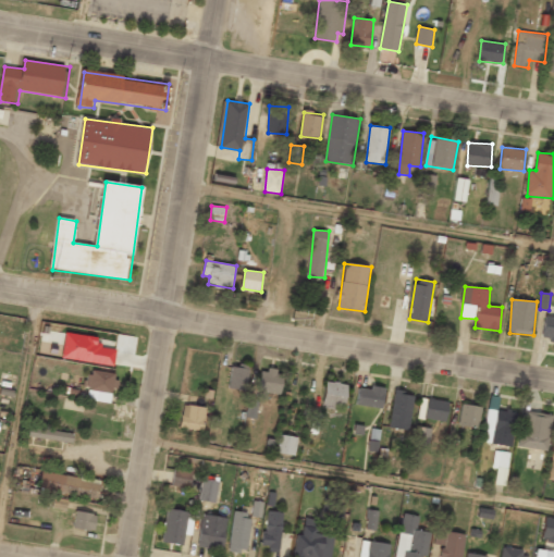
[(63,358),(114,367),(118,348),(97,345),(98,337),(66,332),(63,358)]
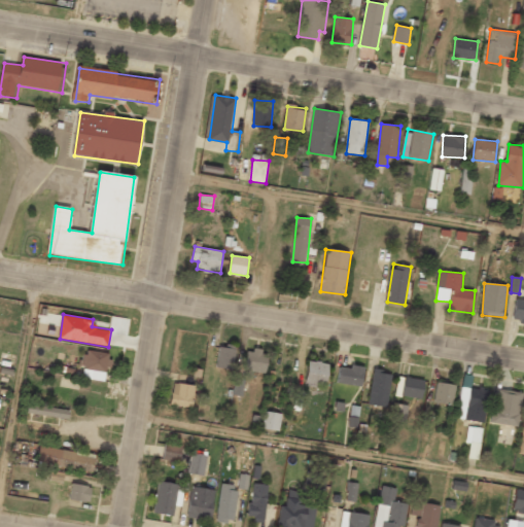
[(220,345),(217,367),(234,370),(237,347),(220,345)]
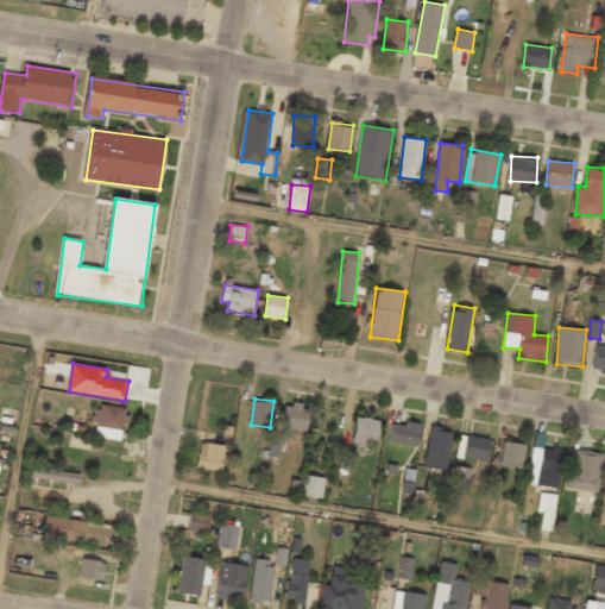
[(306,434),(312,408),(288,403),(282,429),(306,434)]
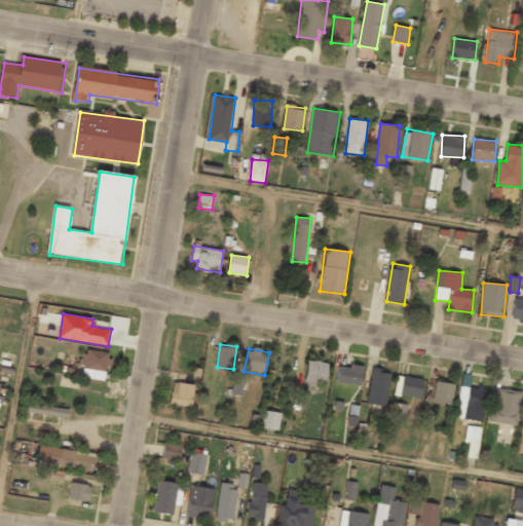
[(83,378),(106,380),(108,367),(111,367),(112,352),(86,349),(83,378)]
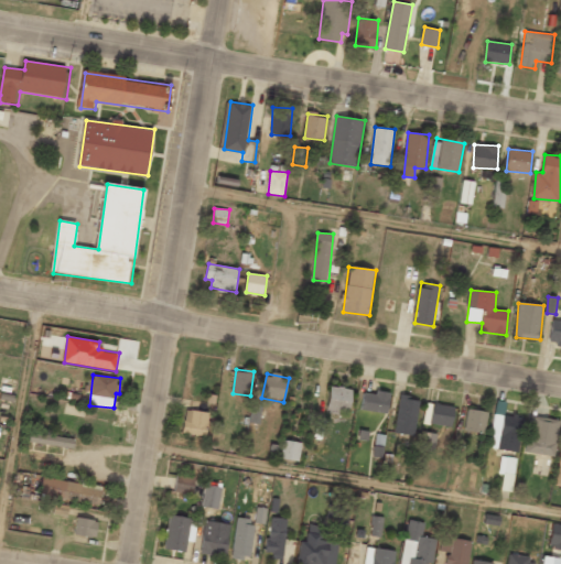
[(328,413),(351,415),(353,389),(331,387),(328,413)]
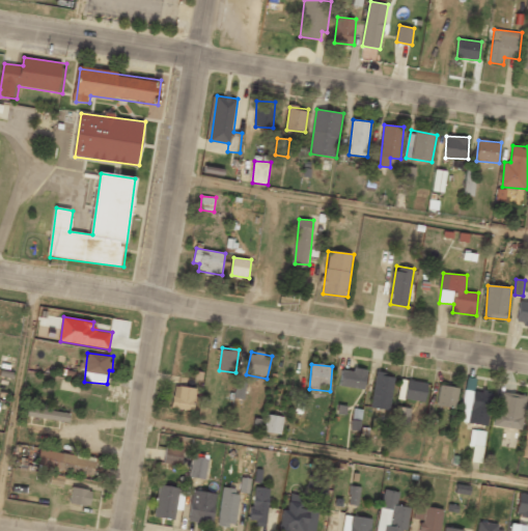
[(365,389),(367,370),(342,368),(340,386),(365,389)]
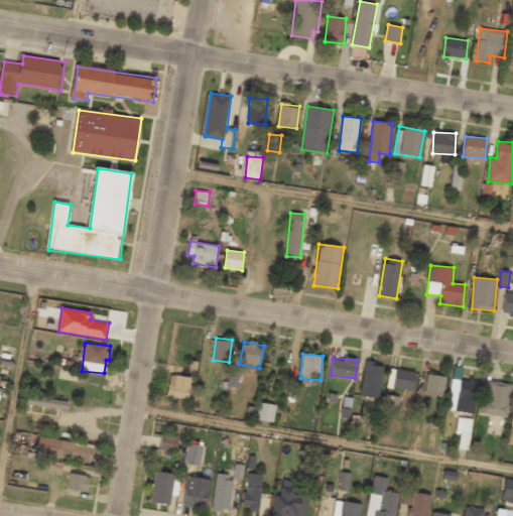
[(362,396),(380,398),(384,364),(365,362),(362,396)]
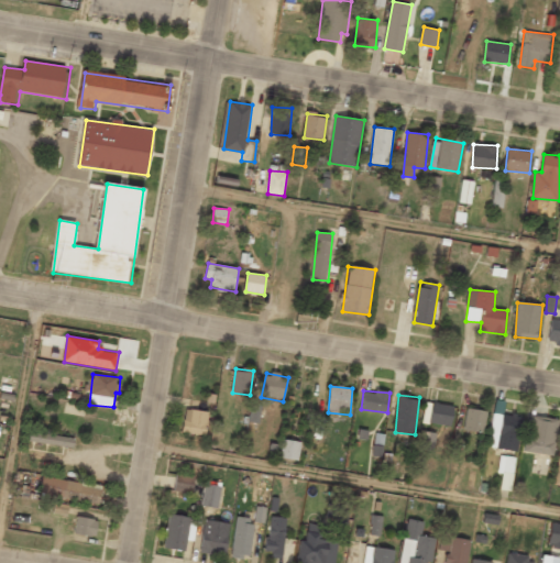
[(454,405),(427,403),(425,422),(452,426),(454,405)]
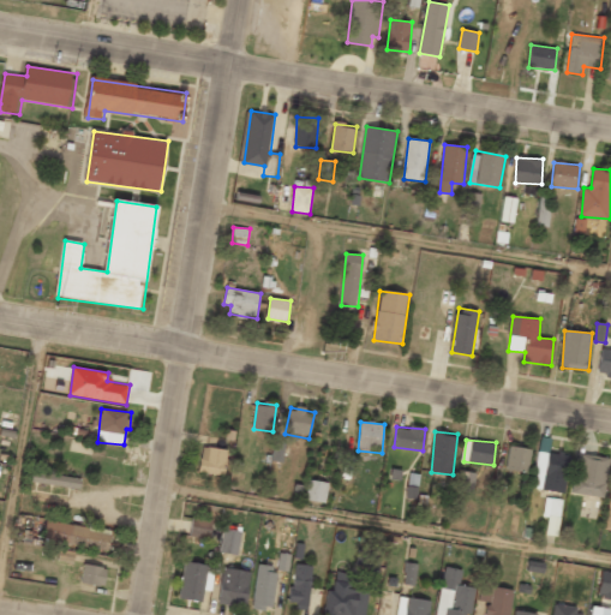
[(283,463),(287,442),(276,441),(273,460),(283,463)]
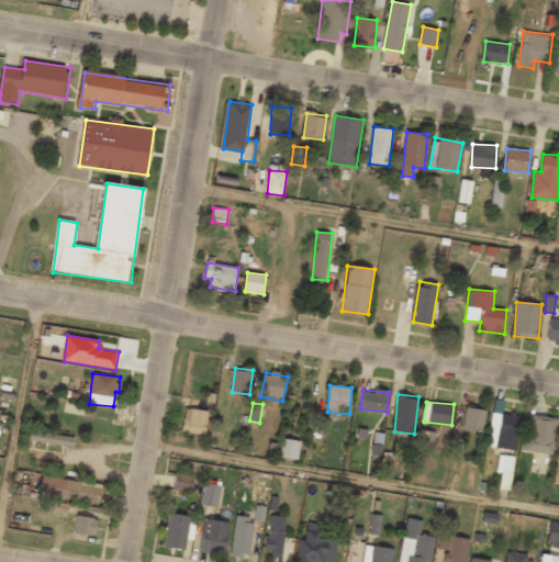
[(488,412),(468,407),(464,429),(483,433),(488,412)]
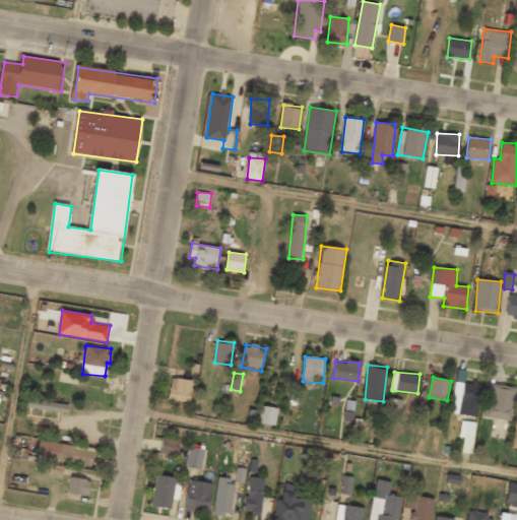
[(193,380),(172,378),(170,399),(191,401),(193,380)]
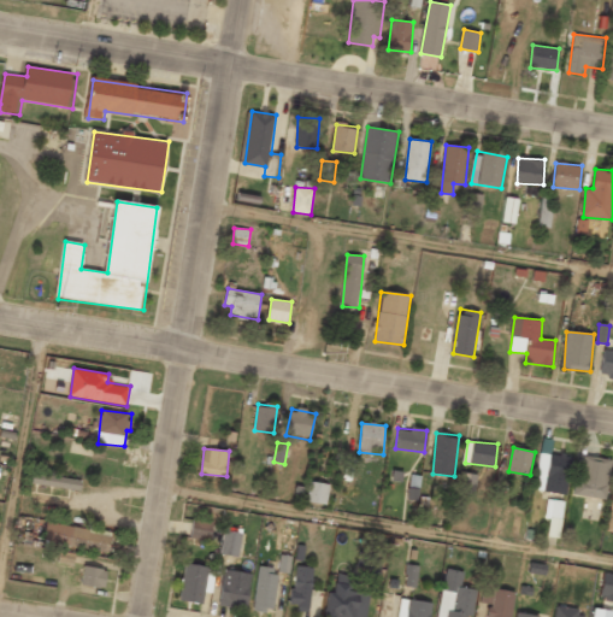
[(540,453),(537,492),(570,493),(572,456),(540,453)]
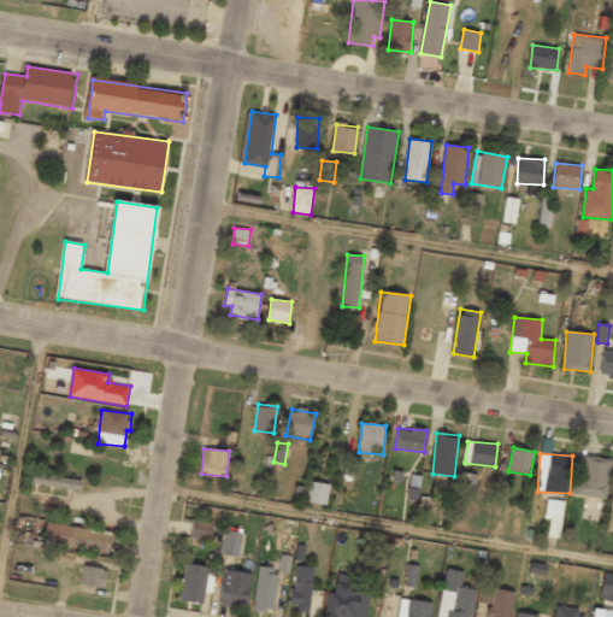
[(607,500),(612,469),(612,460),(582,454),(575,494),(607,500)]
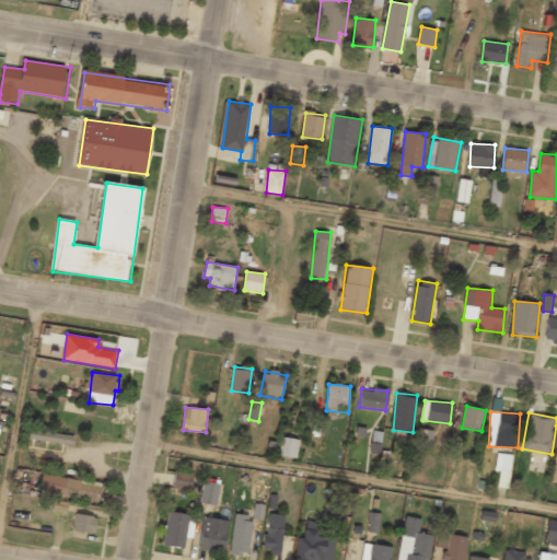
[(30,440),(74,444),(76,434),(30,430),(30,440)]
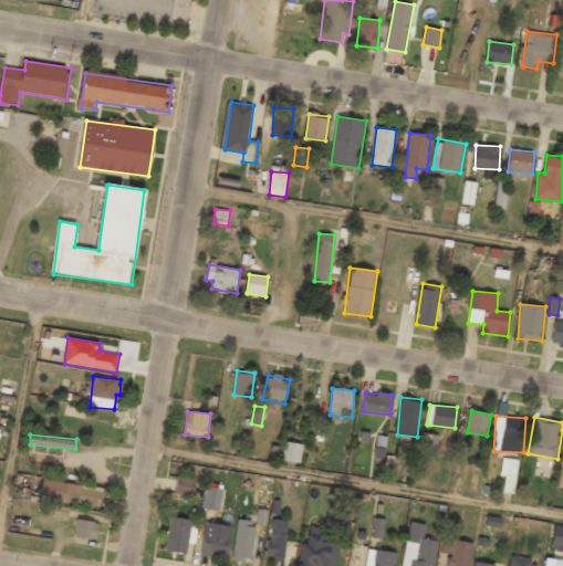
[(301,463),(303,444),(285,441),(282,460),(301,463)]
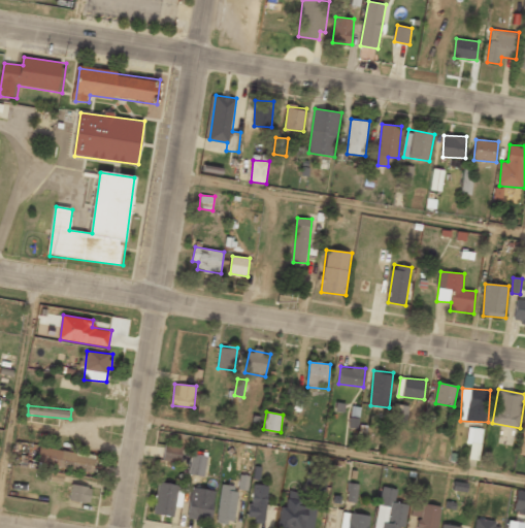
[(468,443),(482,444),(484,429),(470,427),(468,443)]
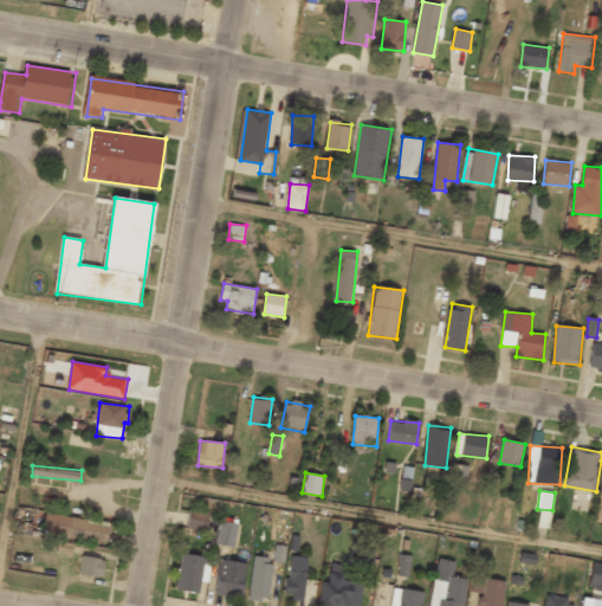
[(209,530),(212,513),(191,510),(188,529),(209,530)]
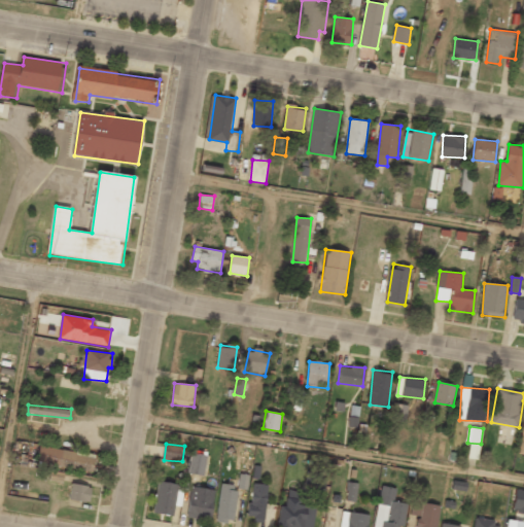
[(38,461),(94,472),(98,456),(42,445),(38,461)]
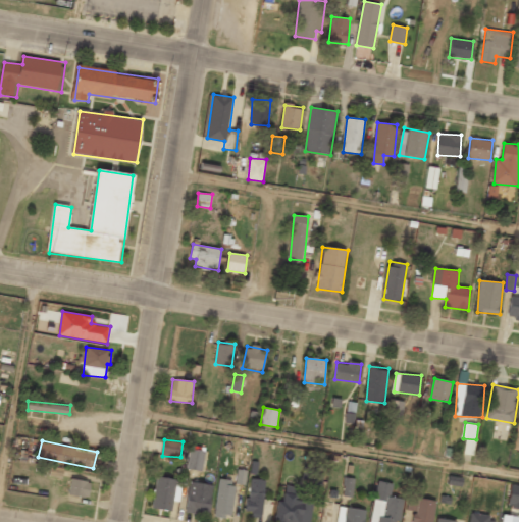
[(188,469),(204,470),(206,451),(190,449),(188,469)]
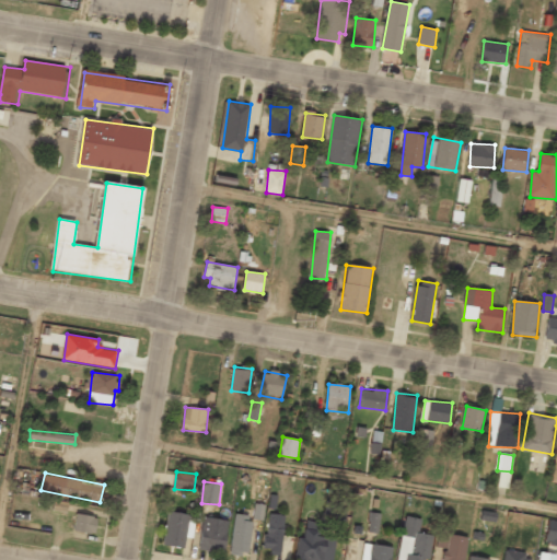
[(336,521),(347,522),(347,509),(336,509),(336,503),(327,502),(326,514),(336,514),(336,521)]
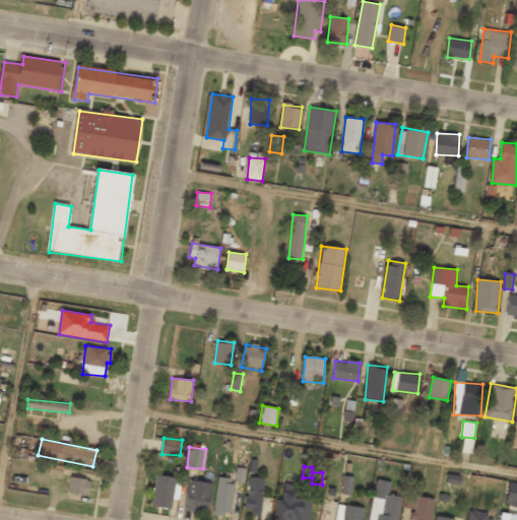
[(247,469),(239,467),(237,481),(245,482),(247,469)]
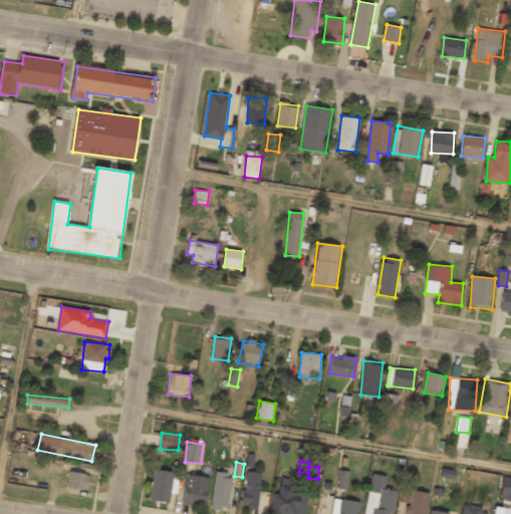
[(152,501),(172,502),(174,471),(154,470),(152,501)]
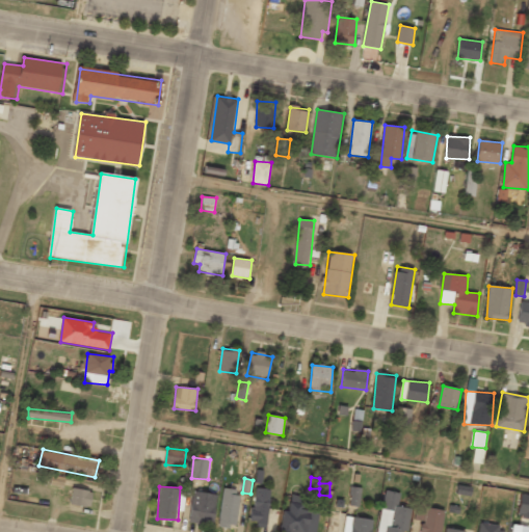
[(350,505),(360,507),(363,488),(353,486),(350,505)]
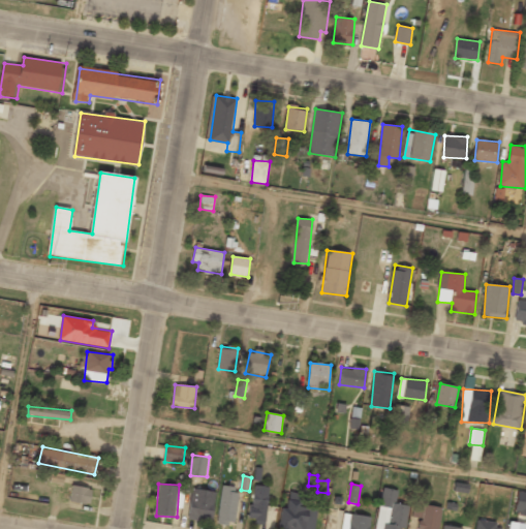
[(266,523),(271,487),(255,485),(250,521),(266,523)]
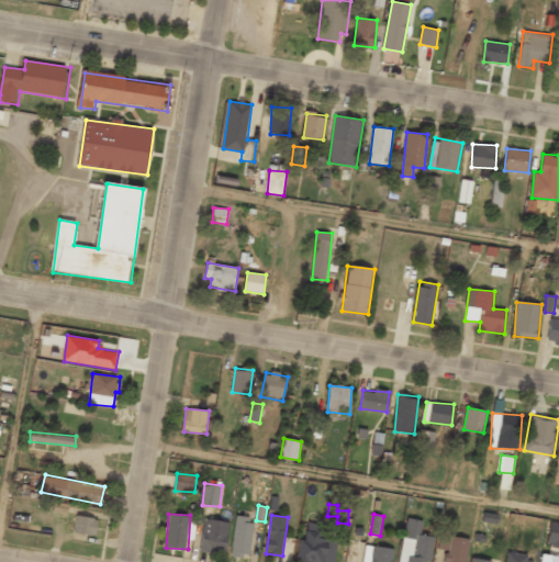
[(98,518),(77,516),(75,534),(97,536),(98,518)]
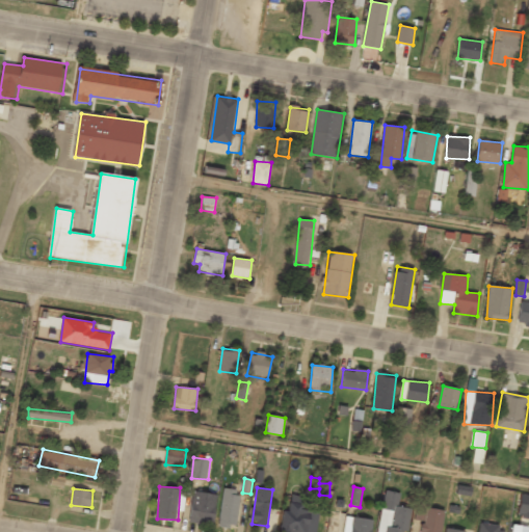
[(241,490),(226,488),(219,525),(235,528),(241,490)]
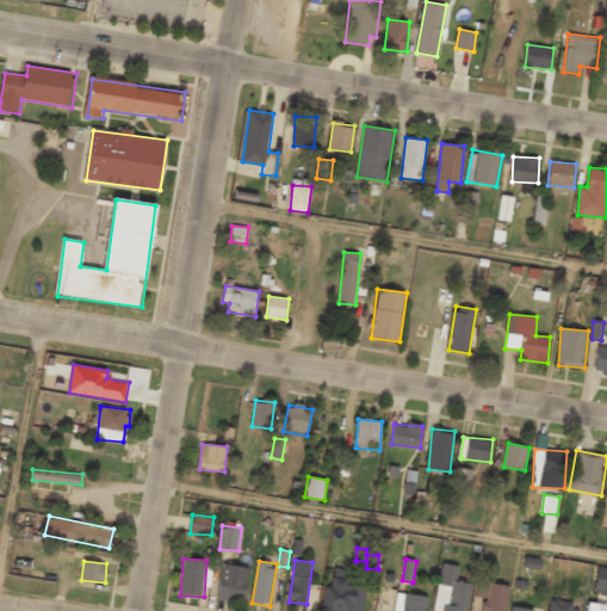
[(435,610),(466,610),(471,584),(458,582),(460,566),(443,563),(435,610)]
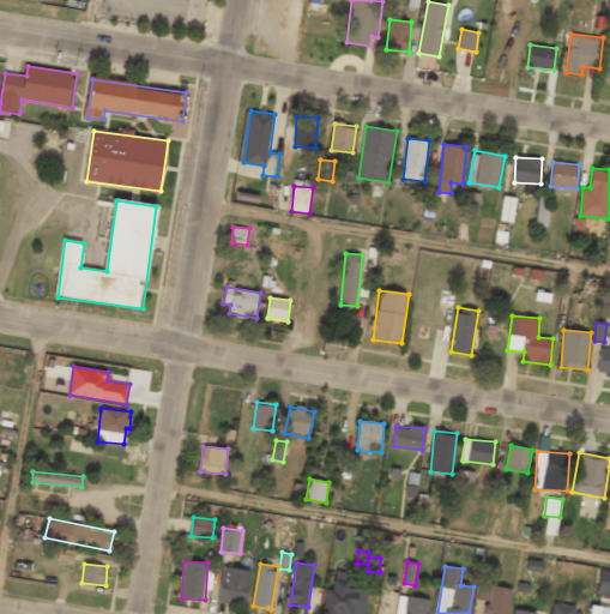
[(221,605),(248,606),(251,570),(223,567),(221,605)]
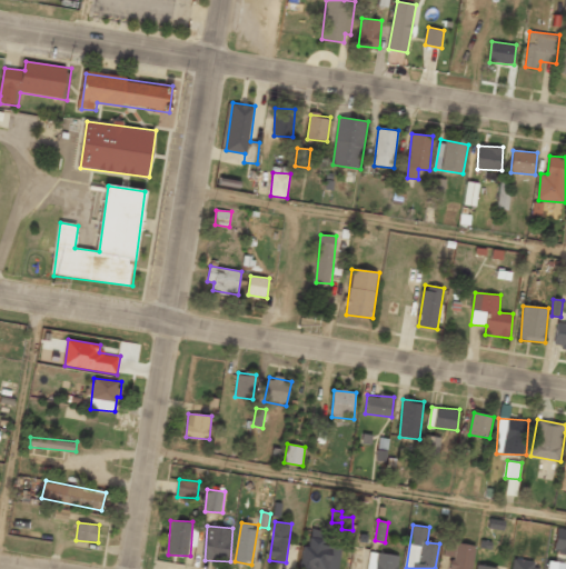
[(300,568),(338,568),(343,547),(323,545),(324,538),(311,536),(309,547),(304,546),(300,568)]
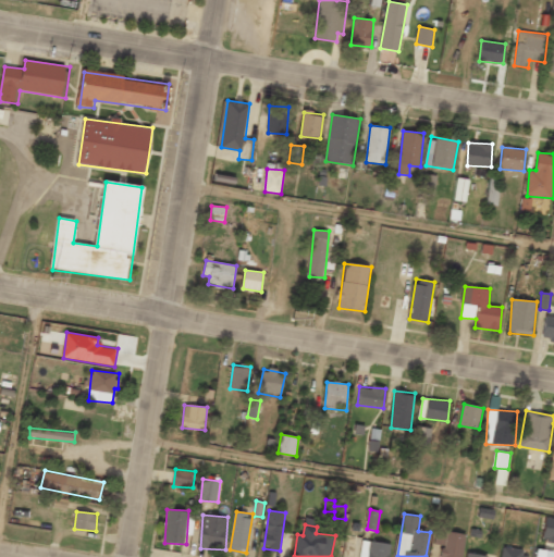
[(442,556),(463,556),(466,534),(452,532),(452,528),(438,527),(435,544),(444,545),(442,556)]
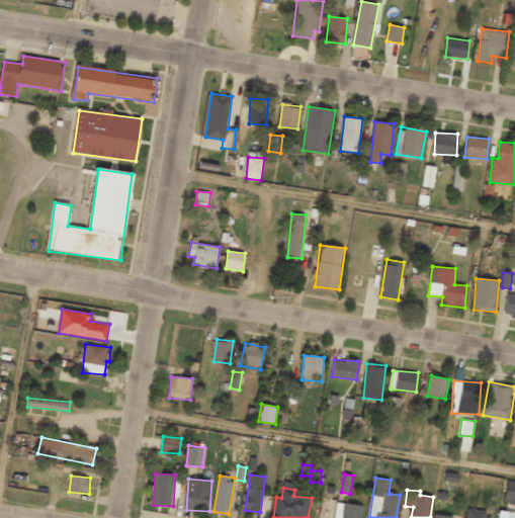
[(335,517),(361,517),(363,505),(337,503),(335,517)]
